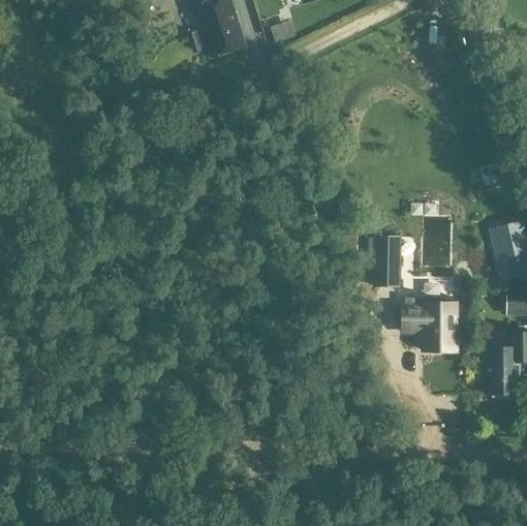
[(246,44),(231,0),(209,0),(195,4),(204,29),(194,31),(199,50),(209,47),(212,56),(246,44)]
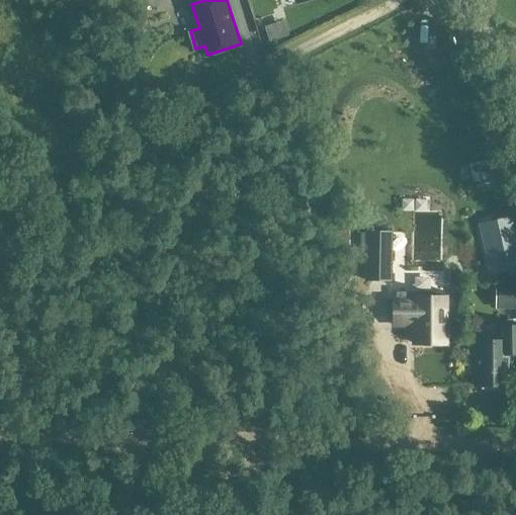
[(482,223),(492,268),(515,262),(515,240),(510,216),(482,223)]
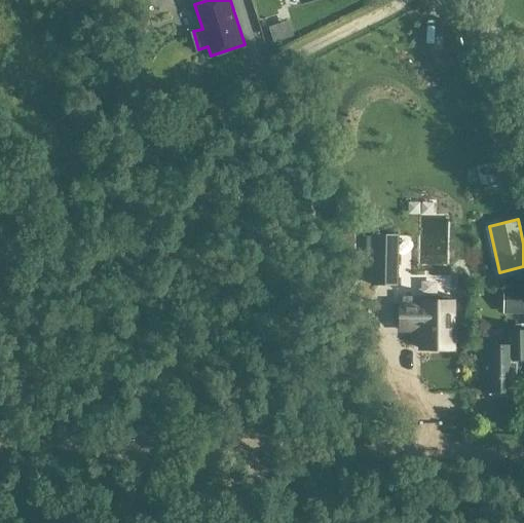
[(374,233),(374,234),(374,255),(374,283),(398,283),(399,233),(374,233)]
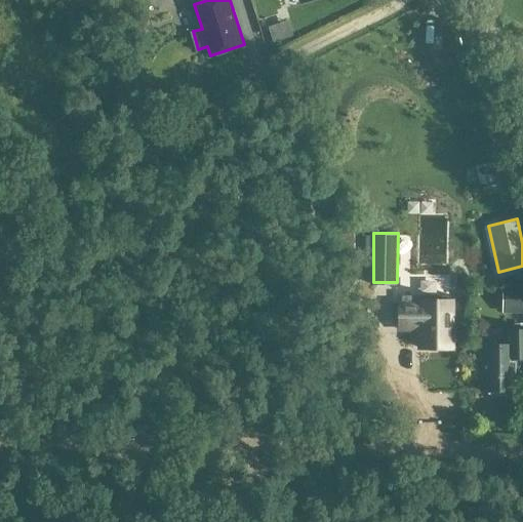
[(419,267),(439,266),(438,241),(418,242),(419,267)]
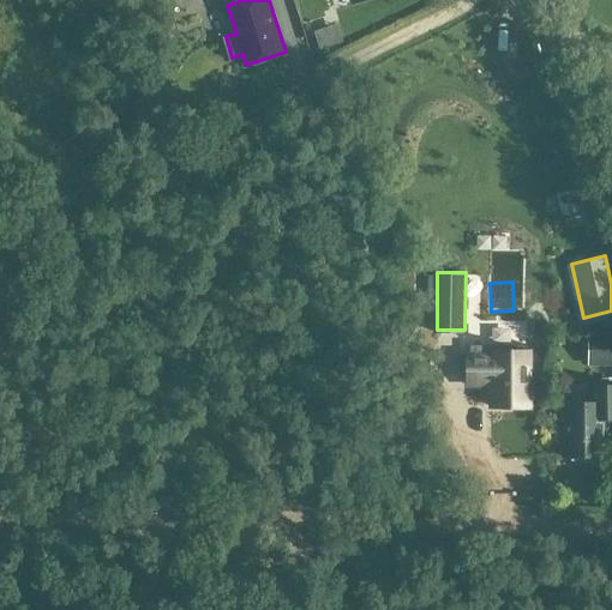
[(611,334),(589,336),(589,364),(611,363),(611,334)]
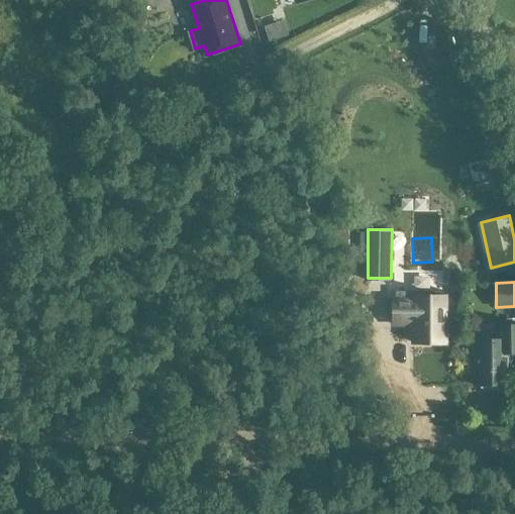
[(444,295),(444,289),(396,289),(396,297),(395,297),(395,322),(409,322),(415,322),(415,340),(445,340),(446,295),(444,295)]
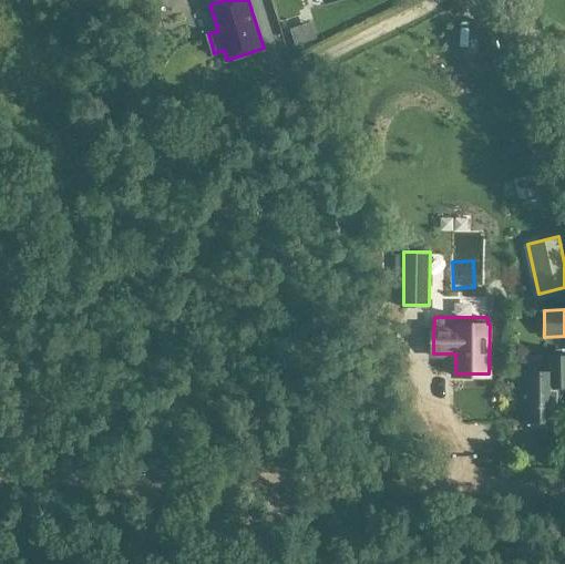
[(563,392),(563,386),(564,386),(564,355),(545,355),(546,371),(522,371),(523,420),(527,420),(530,423),(541,423),(542,420),(558,420),(558,401),(563,392)]
